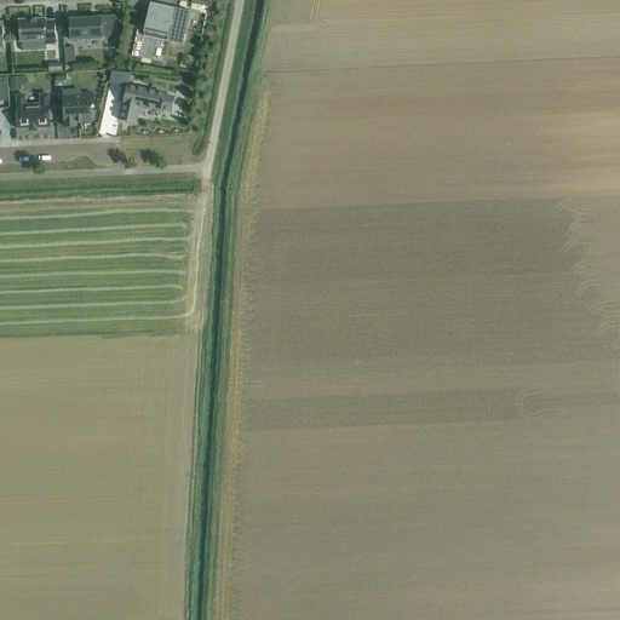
[(150,3),(144,32),(168,38),(170,33),(173,34),(171,42),(183,45),(190,11),(183,10),(182,12),(178,11),(179,9),(150,3)]
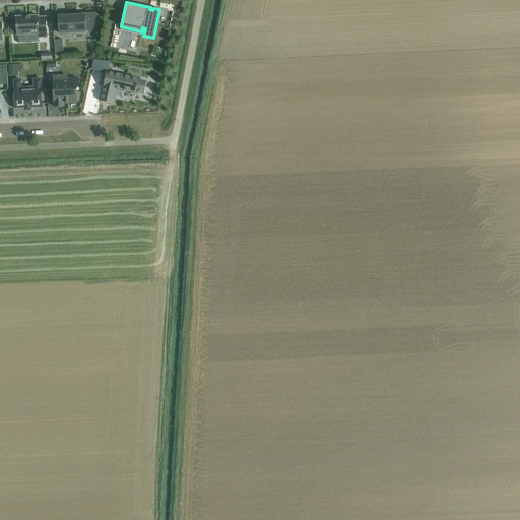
[(84,15),(59,16),(59,34),(86,33),(86,30),(92,30),(96,13),(84,14),(84,15)]
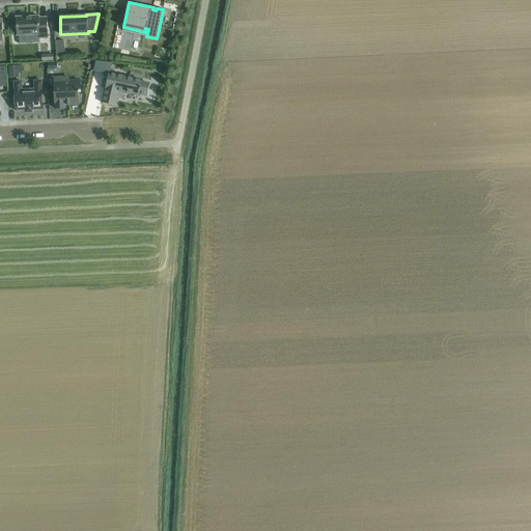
[(39,34),(39,38),(48,38),(47,18),(39,18),(39,17),(16,18),(17,26),(17,35),(39,34)]
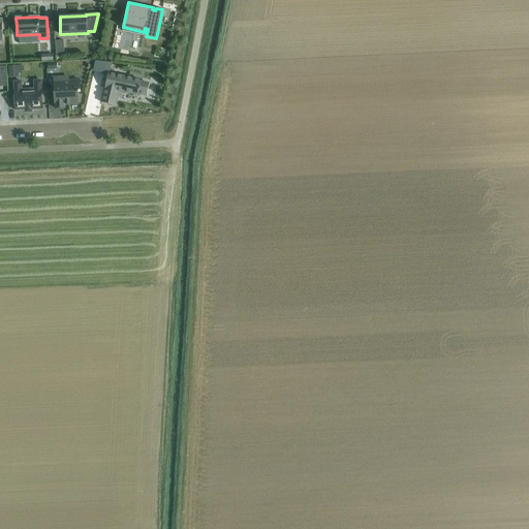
[(22,76),(21,66),(8,66),(9,76),(22,76)]
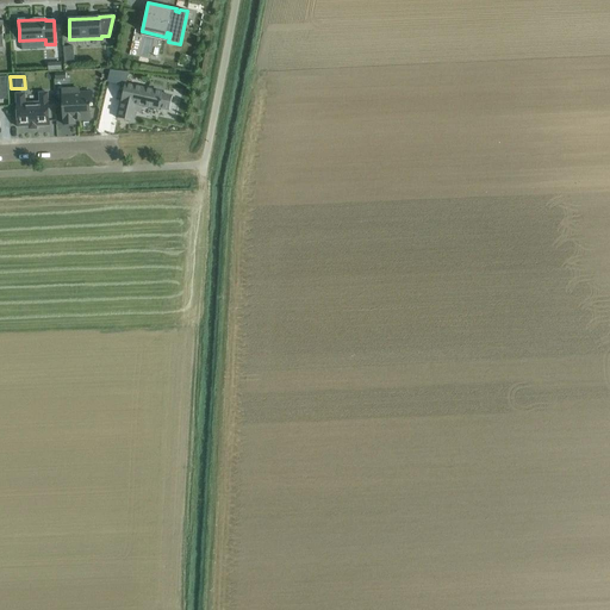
[(162,93),(125,85),(118,119),(132,122),(137,105),(159,110),(159,107),(169,110),(173,97),(162,94),(162,93)]
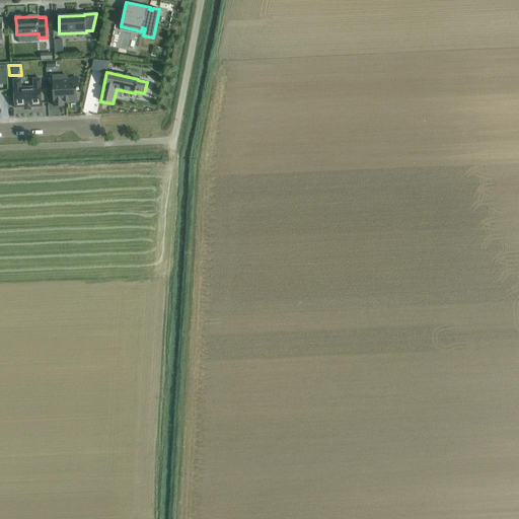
[(76,90),(79,90),(78,79),(59,80),(59,77),(60,77),(60,76),(53,77),(54,80),(53,80),(54,102),(55,102),(55,106),(63,106),(63,101),(68,101),(68,102),(77,101),(76,90)]
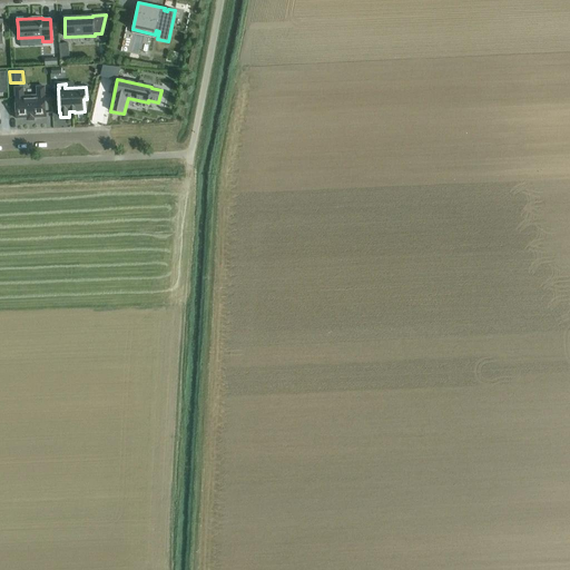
[(23,88),(15,88),(17,119),(46,118),(45,96),(45,87),(37,87),(37,96),(23,97),(23,88)]
